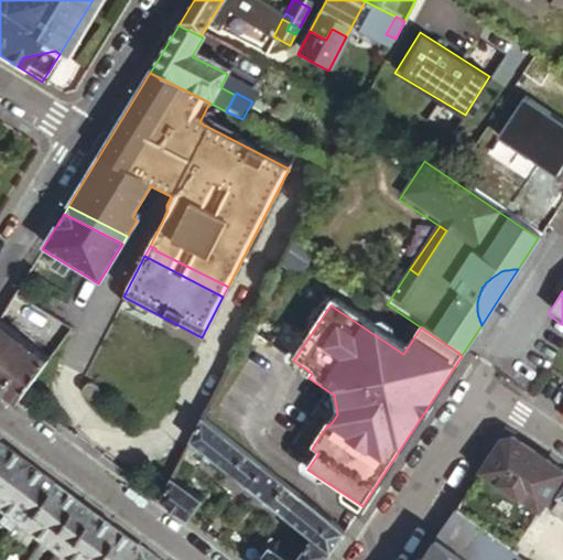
[(0,388),(19,402),(45,364),(0,330),(0,388)]
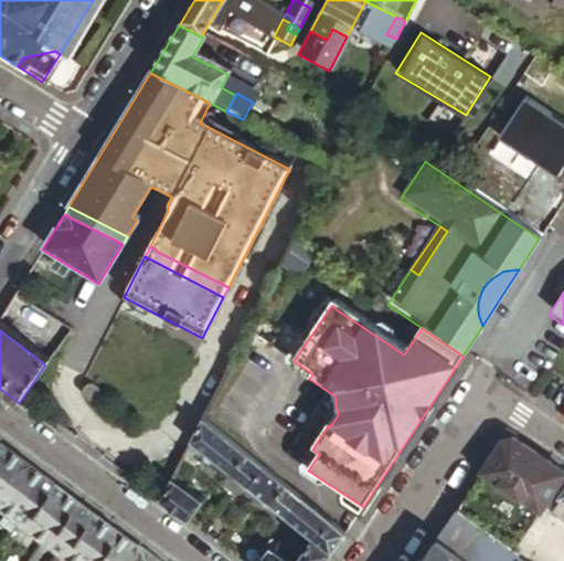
[(294,361),(291,367),(309,379),(312,374),(294,361)]
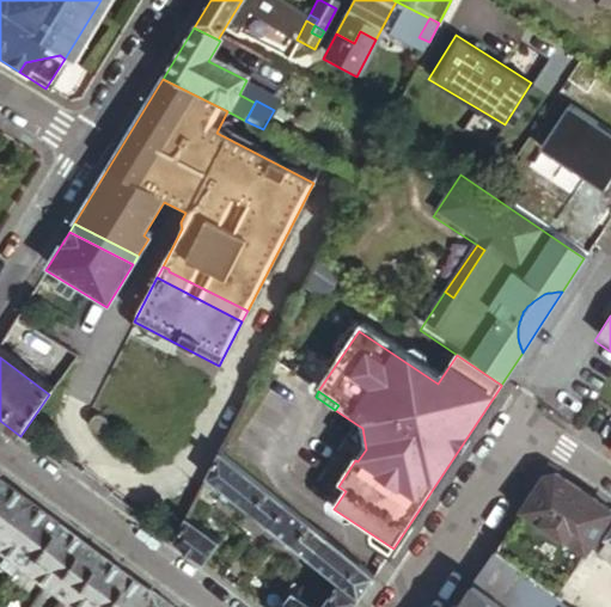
[(89,422),(87,424),(86,427),(86,429),(86,431),(87,434),(90,436),(92,436),(95,437),(97,436),(99,435),(102,434),(103,431),(103,429),(103,427),(102,424),(101,422),(98,421),(96,420),(93,421),(91,421),(89,422)]
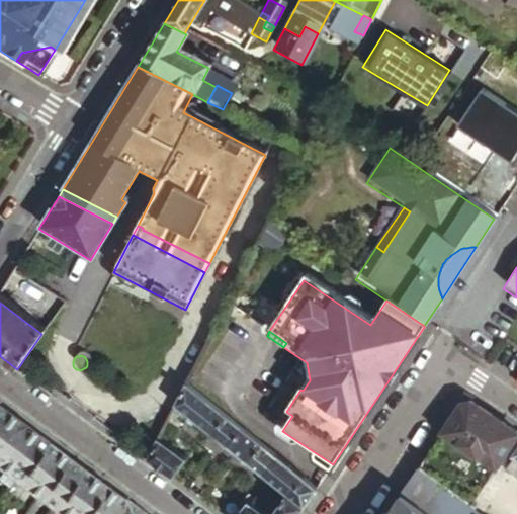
[(302,359),(262,418),(282,431),(292,416),(286,412),(300,390),(303,391),(310,380),(307,362),(302,359)]
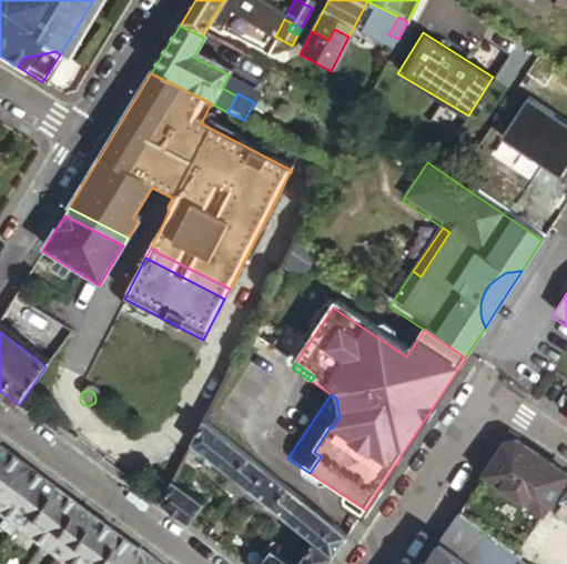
[(245,460),(201,424),(180,465),(190,472),(192,467),(186,463),(195,452),(230,480),(245,460)]
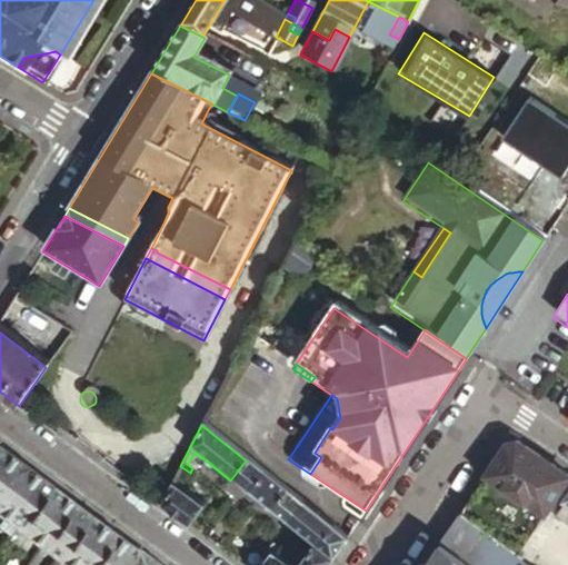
[(518,564),(520,561),(517,557),(540,523),(538,522),(545,512),(557,519),(564,509),(561,508),(567,497),(567,496),(560,493),(567,482),(514,446),(505,448),(439,547),(464,564),(518,564)]
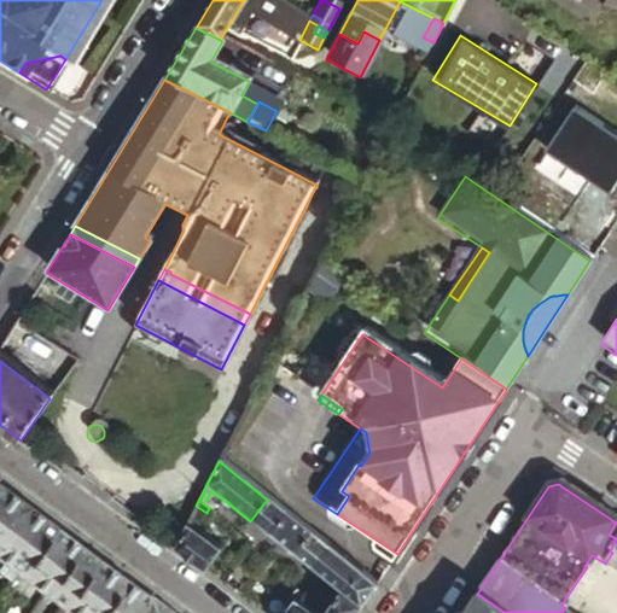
[(0,564),(17,577),(48,530),(0,494),(0,564)]
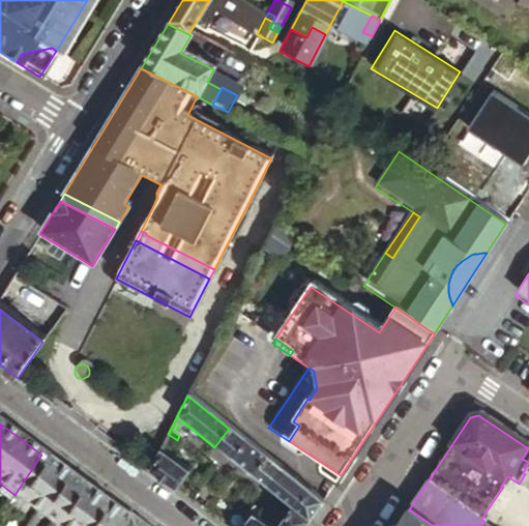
[(245,442),(229,429),(214,447),(231,460),(245,442)]
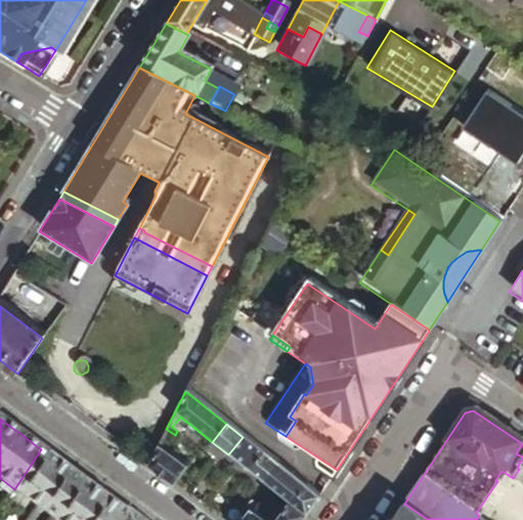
[(243,437),(228,455),(249,472),(263,453),(243,437)]
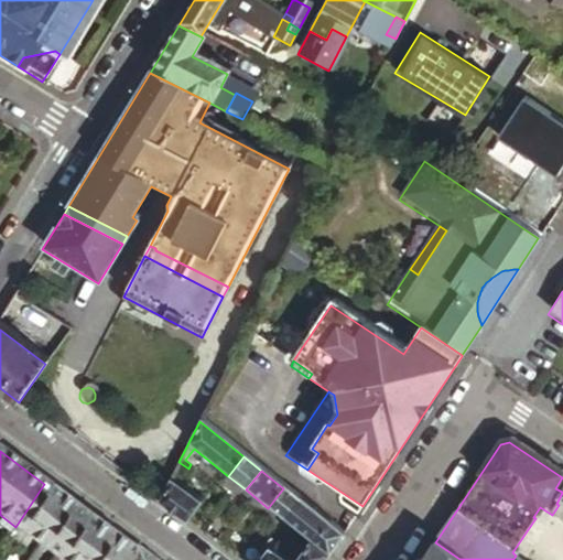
[(559,505),(552,515),(562,521),(562,477),(555,488),(562,492),(562,493),(556,504),(559,505)]
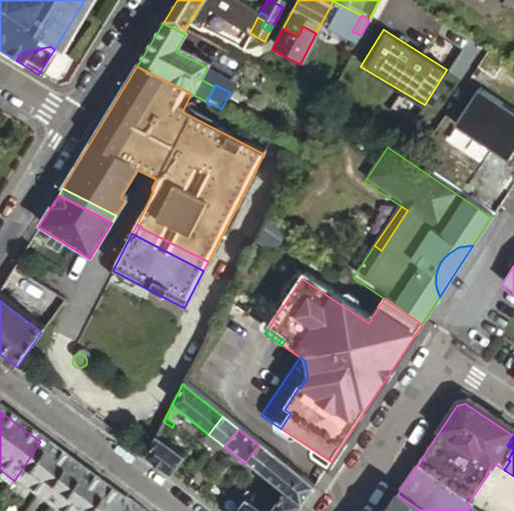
[(183,460),(155,439),(144,459),(170,478),(183,460)]
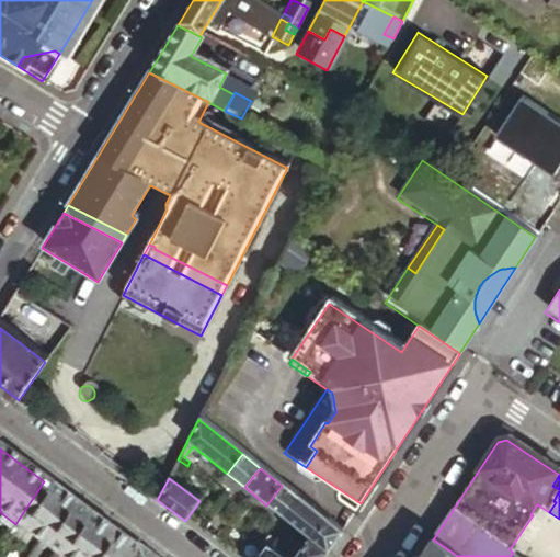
[(40,542),(69,499),(44,481),(15,524),(40,542)]
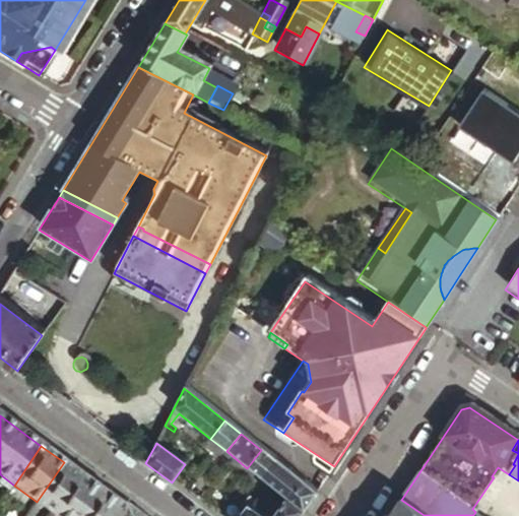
[(277,463),(261,450),(247,468),(263,480),(277,463)]
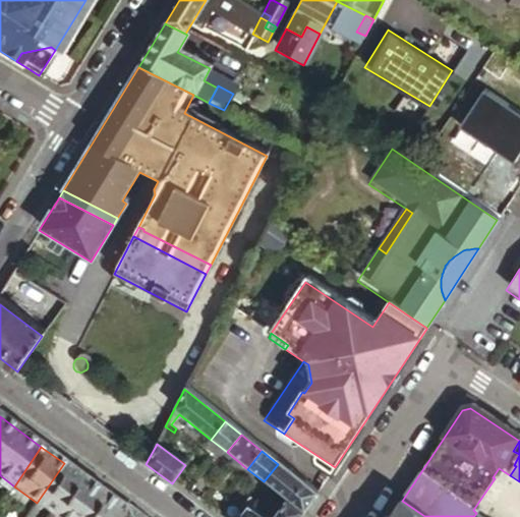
[(84,516),(104,492),(64,463),(37,503),(56,516),(84,516)]
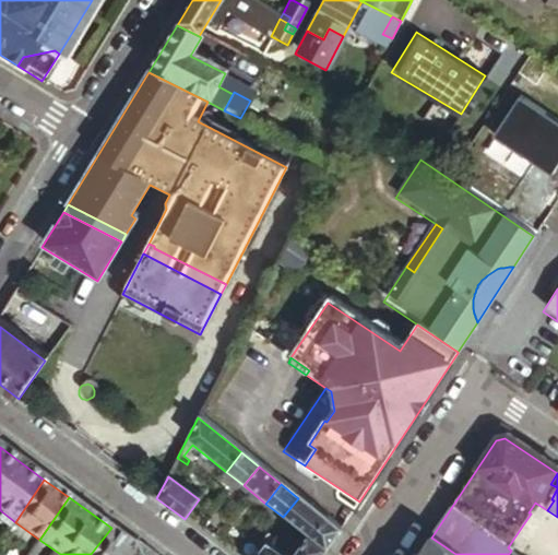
[(308,538),(322,518),(298,498),(283,517),(308,538)]
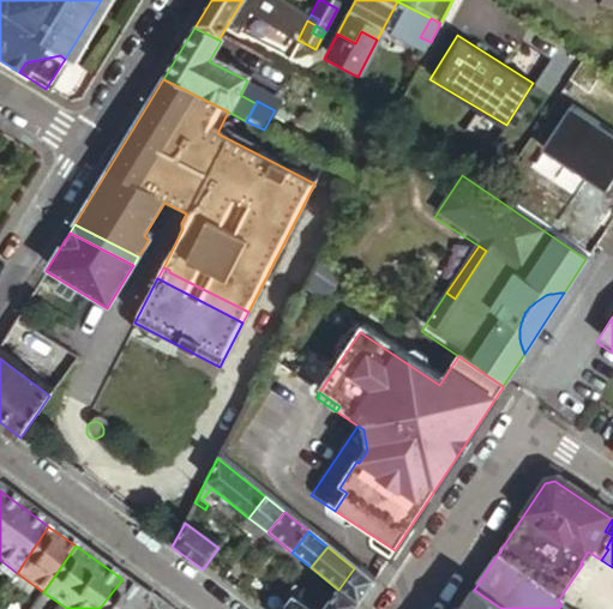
[(359,607),(373,584),(354,568),(338,590),(359,607)]
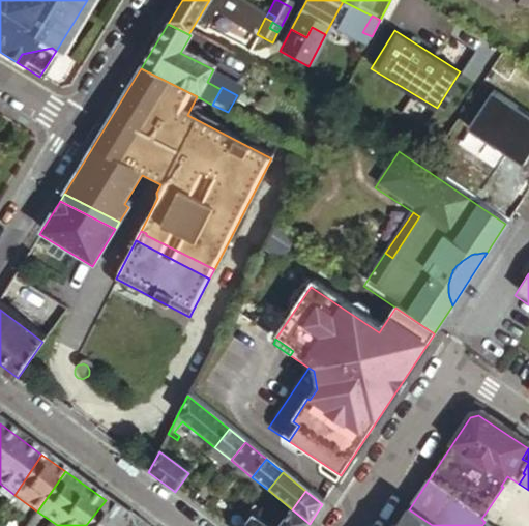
[(519,505),(527,510),(528,506),(528,496),(526,494),(519,505)]
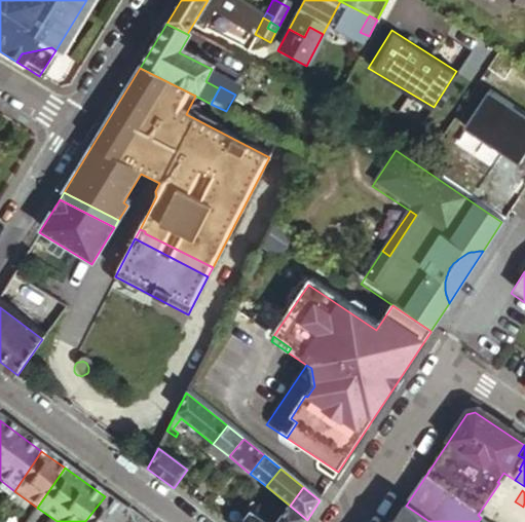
[(115,521),(122,510),(105,496),(85,521),(115,521)]
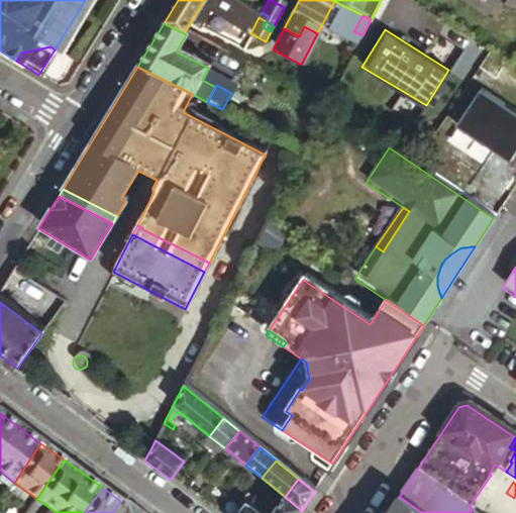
[(301,512),(302,511),(285,497),(279,503),(276,508),(256,494),(251,500),(247,505),(258,512),(301,512)]
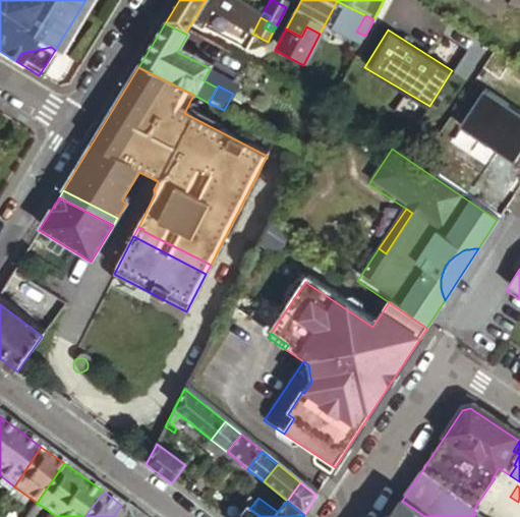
[(249,509),(253,504),(246,500),(242,504),(249,509)]
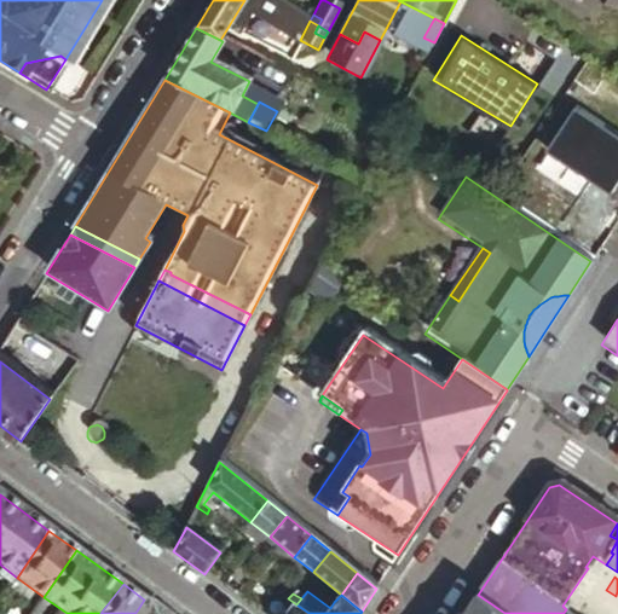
[(504,613),(478,595),(465,613),(504,613)]
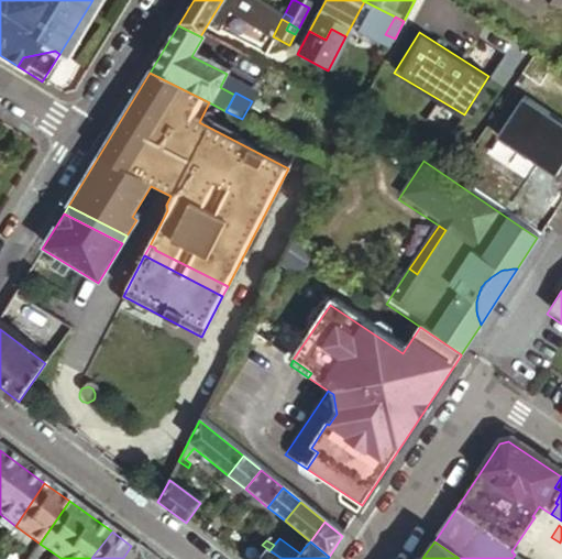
[(281,558),(270,550),(262,545),(260,549),(264,552),(260,558),(281,558)]
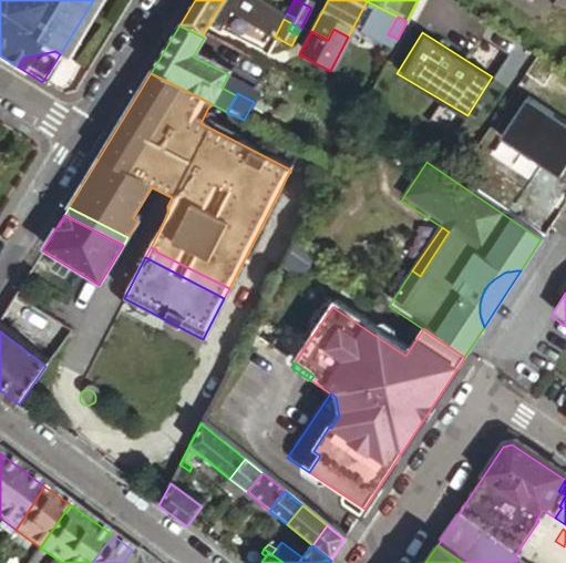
[(148,562),(132,550),(124,562),(148,562)]
